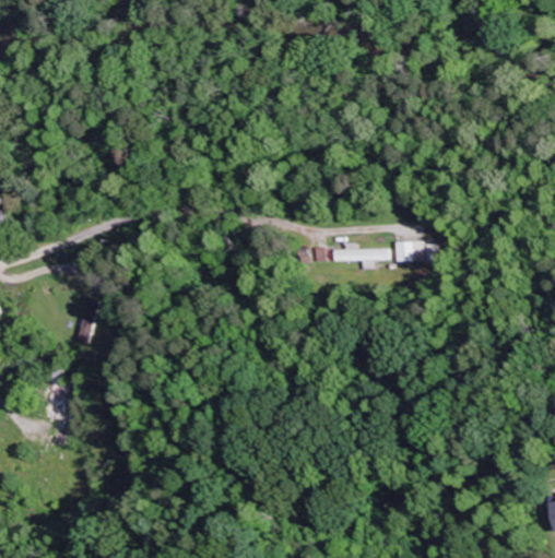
[(423,240),(397,241),(397,261),(423,261),(423,240)]
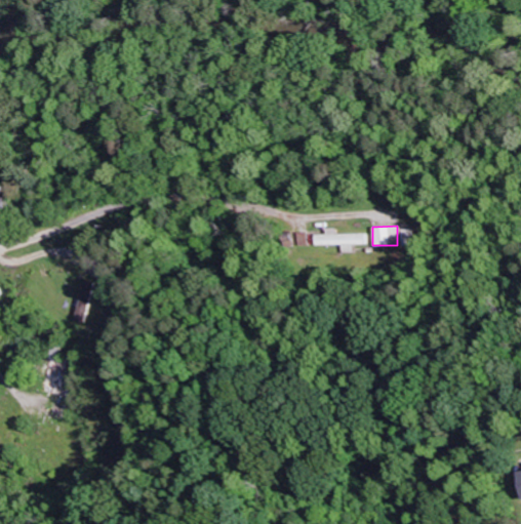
[(342,244),(342,252),(353,252),(353,244),(365,244),(365,233),(336,234),(336,228),(326,228),(326,234),(315,234),(315,245),(342,244)]
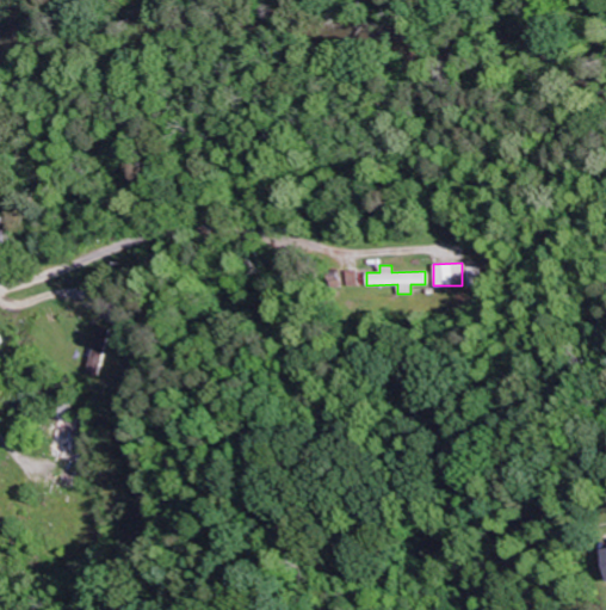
[(464,266),(464,285),(477,285),(476,266),(464,266)]
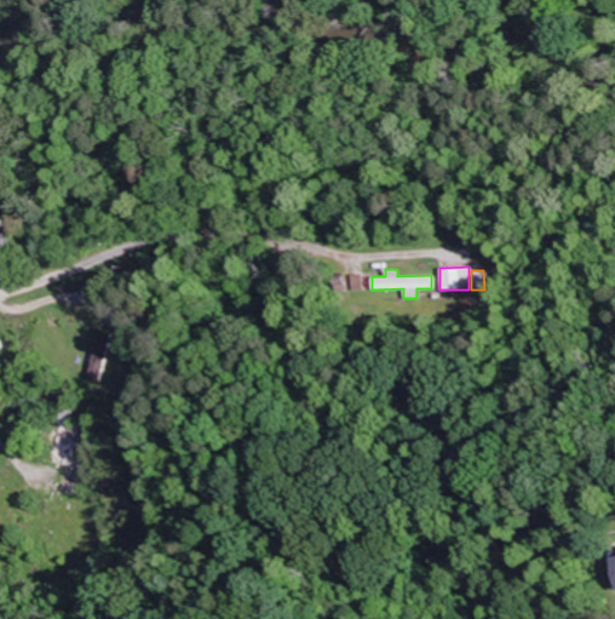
[(111,347),(101,342),(87,378),(98,382),(111,347)]
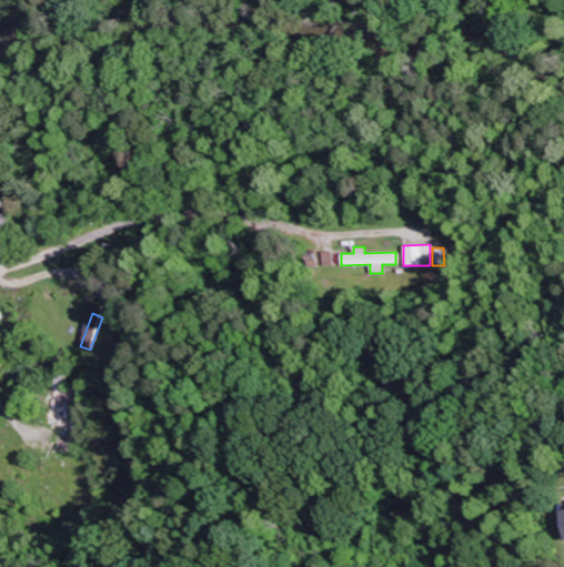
[(63,429),(74,391),(64,388),(69,373),(59,371),(44,424),(63,429)]
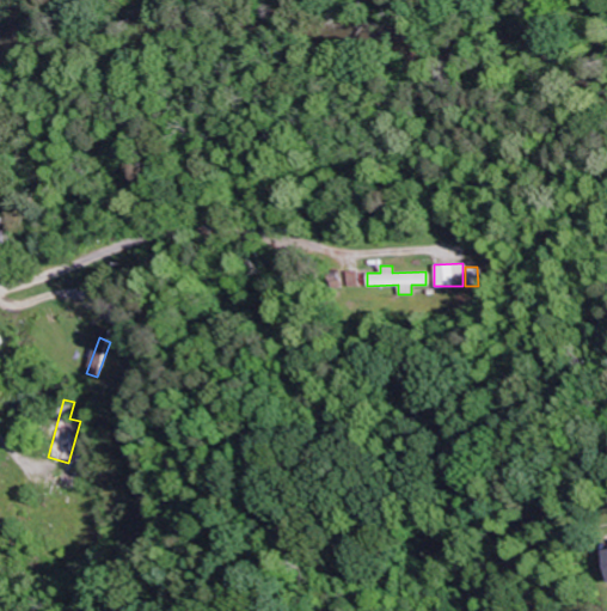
[(56,489),(75,490),(78,470),(59,469),(56,489)]
